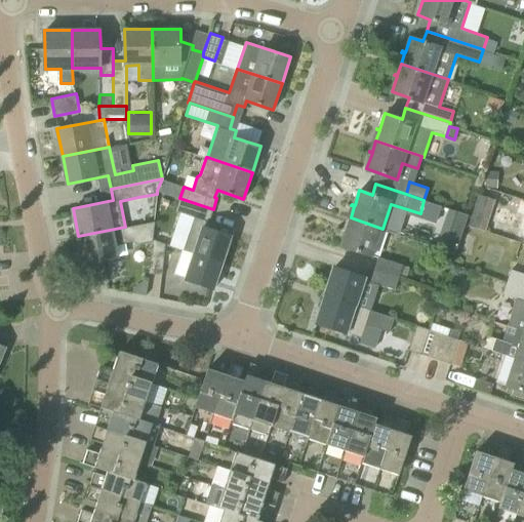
[(485,211),(489,199),(479,196),(475,207),(485,211)]
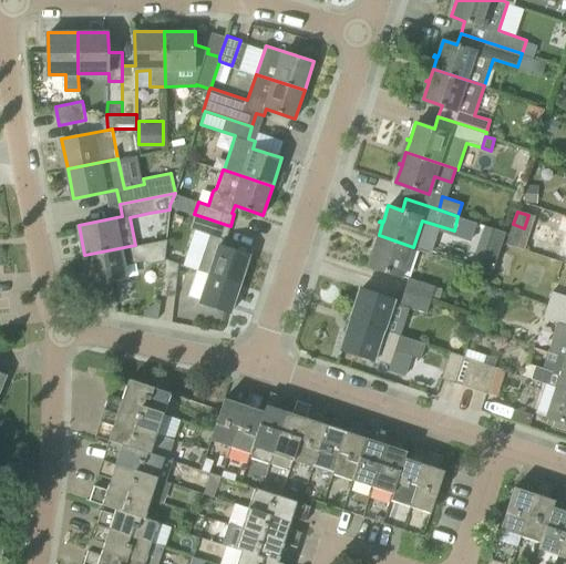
[(226,239),(230,226),(194,214),(189,227),(209,234),(197,270),(209,275),(211,274),(240,283),(249,254),(219,245),(222,237),(226,239)]
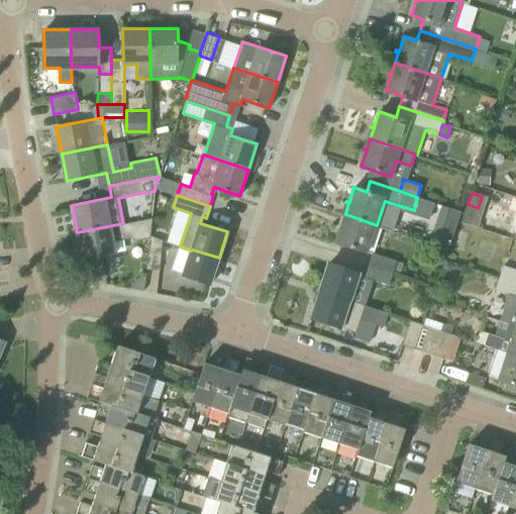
[(426,238),(447,245),(459,209),(438,202),(426,238)]
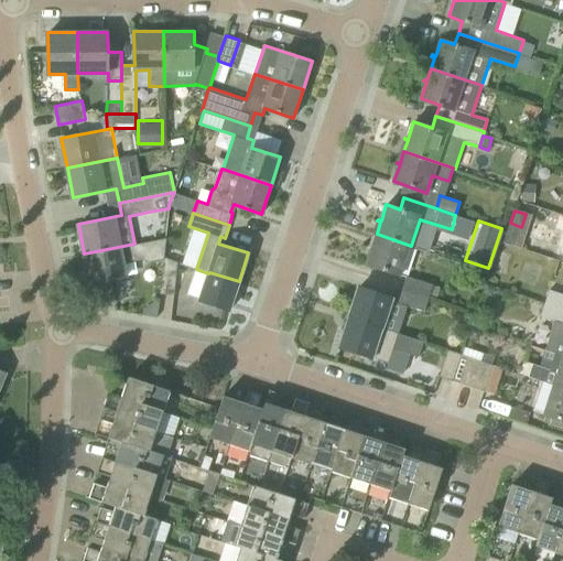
[(401,276),(411,246),(377,234),(372,246),(369,245),(369,246),(372,247),(367,263),(401,276)]
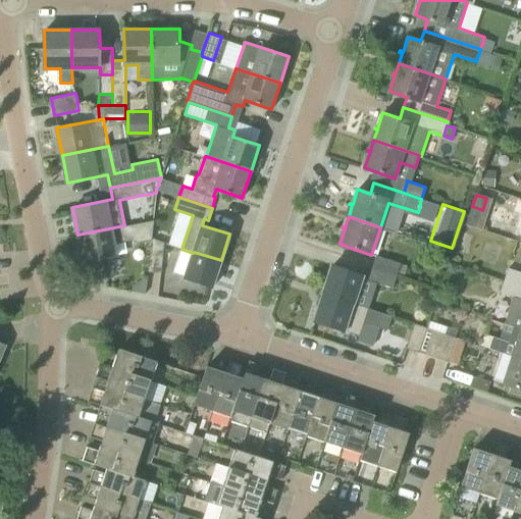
[(152,237),(154,220),(79,236),(83,262),(117,255),(115,242),(132,239),(137,242),(152,240),(152,237)]
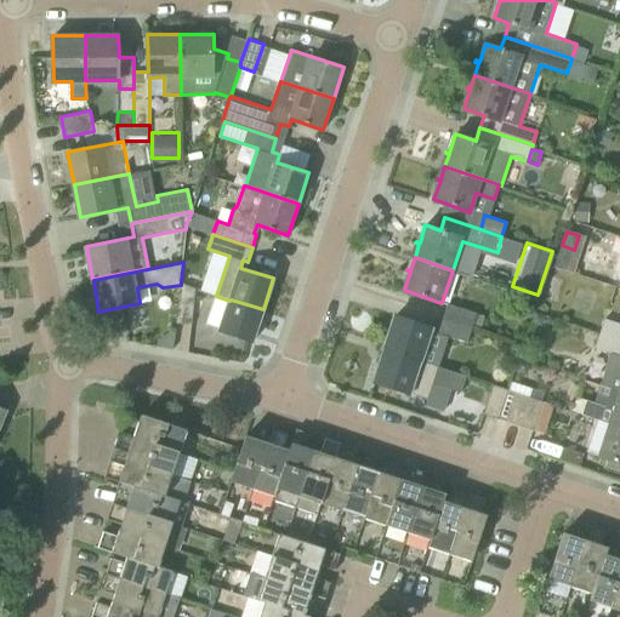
[(193,324),(195,300),(197,287),(182,281),(181,281),(181,285),(177,323),(193,324)]
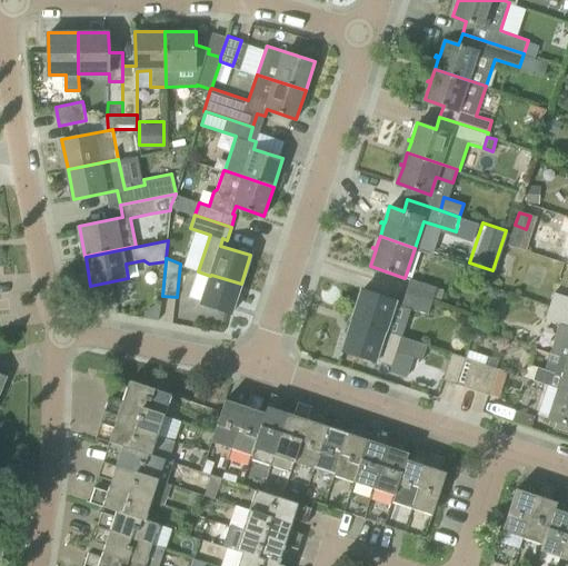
[(231,313),(241,284),(211,275),(210,276),(202,303),(231,313)]
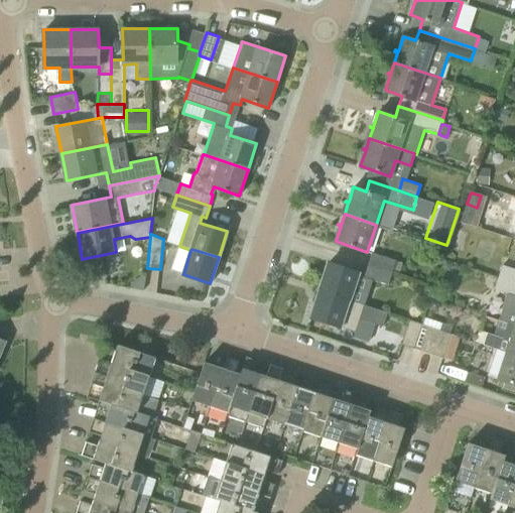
[(368,265),(391,273),(395,261),(372,253),(368,265)]
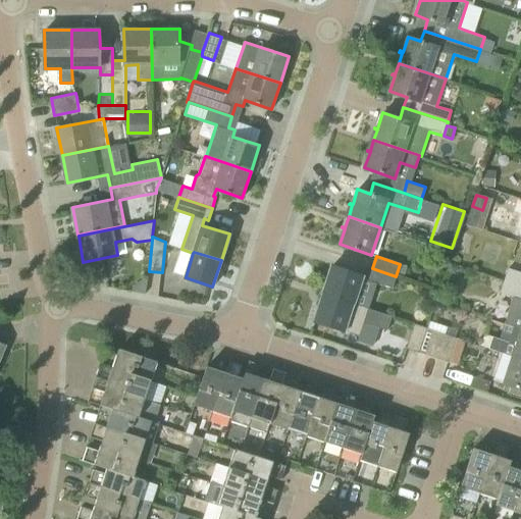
[(326,281),(323,293),(355,303),(364,276),(332,265),(327,280),(324,279),(323,280),(326,281)]
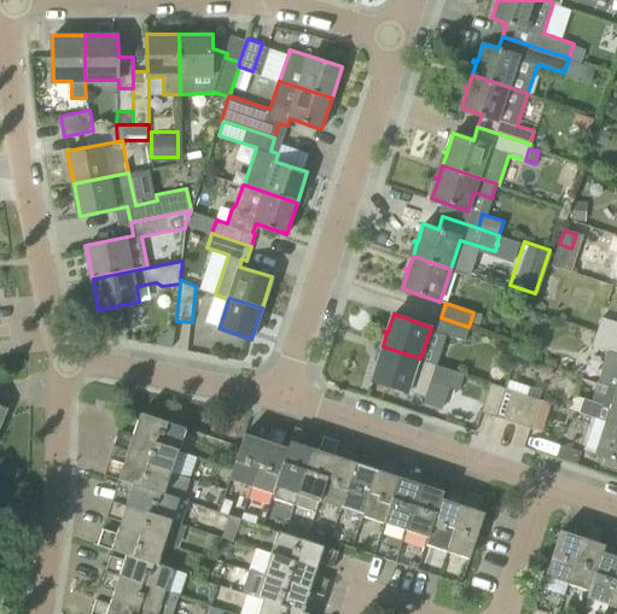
[(597,332),(616,338),(616,322),(601,316),(597,332)]
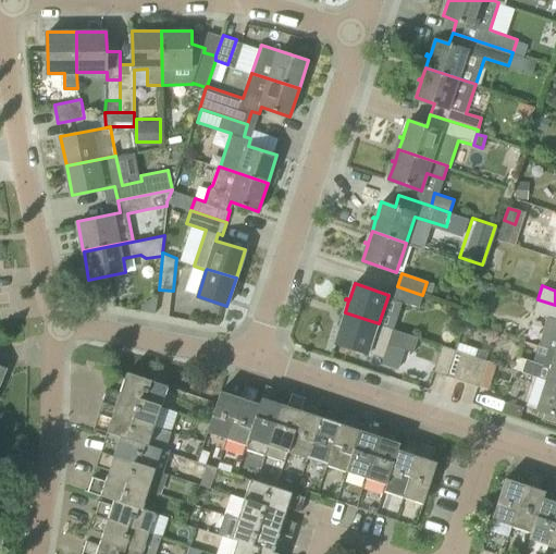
[(397,286),(394,296),(393,299),(418,308),(422,295),(397,286)]
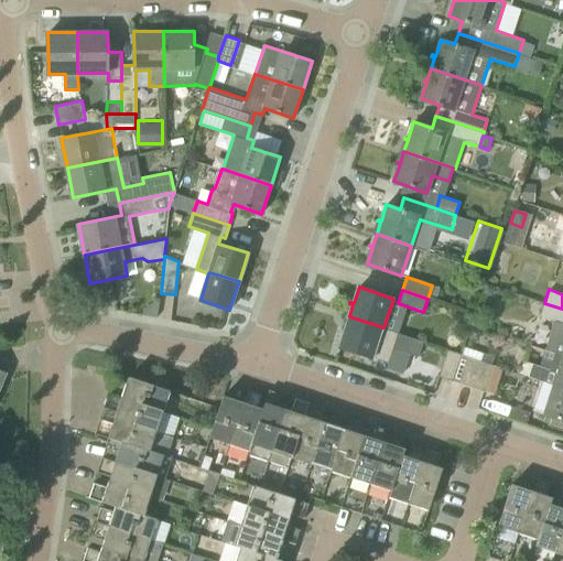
[(562,309),(544,303),(540,316),(554,321),(544,351),(562,356),(562,309)]
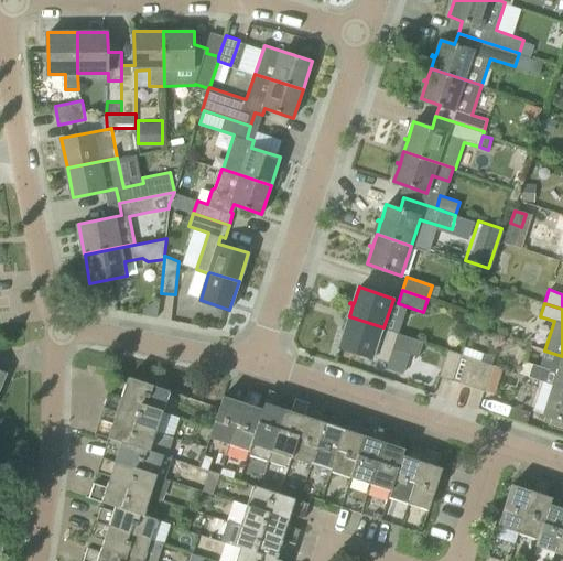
[(389,362),(396,341),(399,333),(383,327),(349,316),(345,327),(342,326),(342,328),(345,330),(339,346),(389,362)]
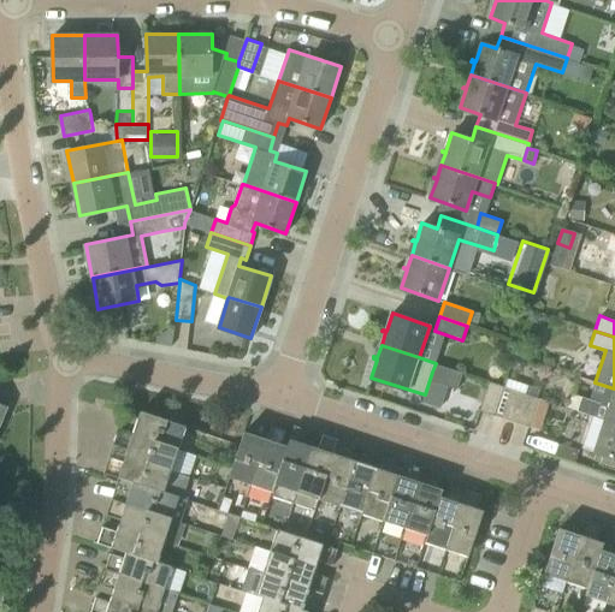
[(495,414),(503,391),(504,387),(490,381),(480,409),(495,414)]
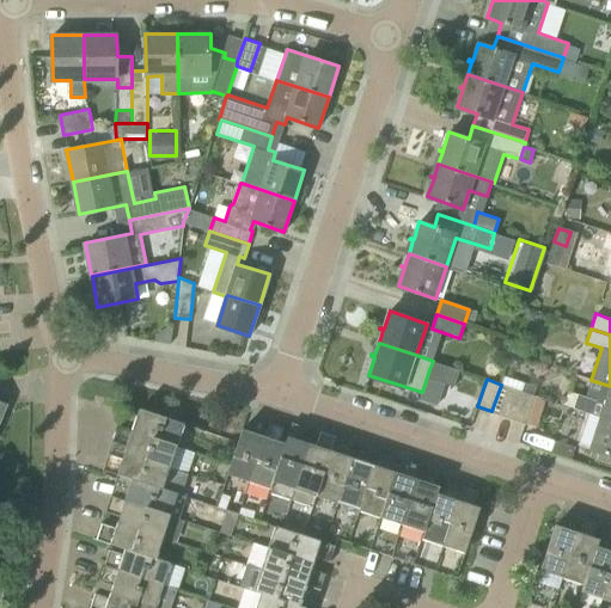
[(610,386),(591,380),(585,397),(578,394),(573,409),(588,413),(588,412),(610,419),(610,386)]
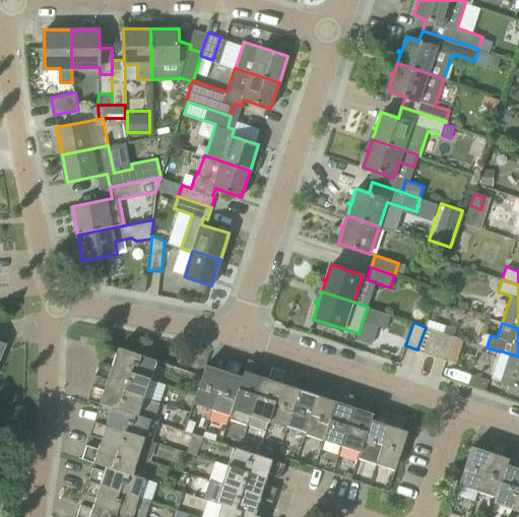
[(424,351),(436,356),(443,332),(431,329),(424,351)]
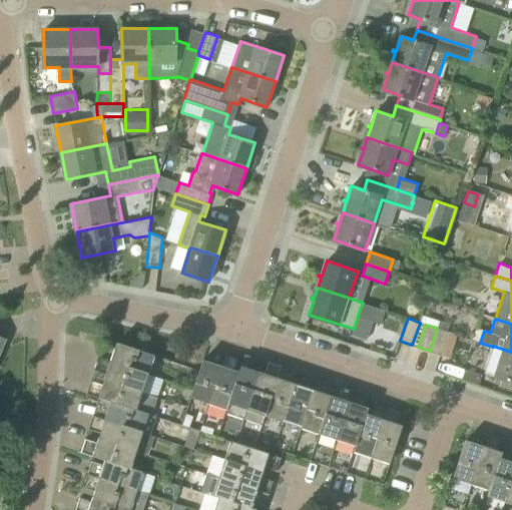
[(449,332),(437,328),(430,351),(442,355),(449,332)]
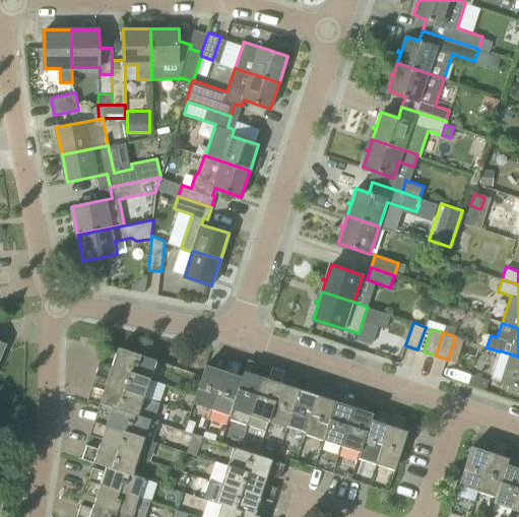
[(151,378),(157,360),(119,346),(113,365),(151,378)]
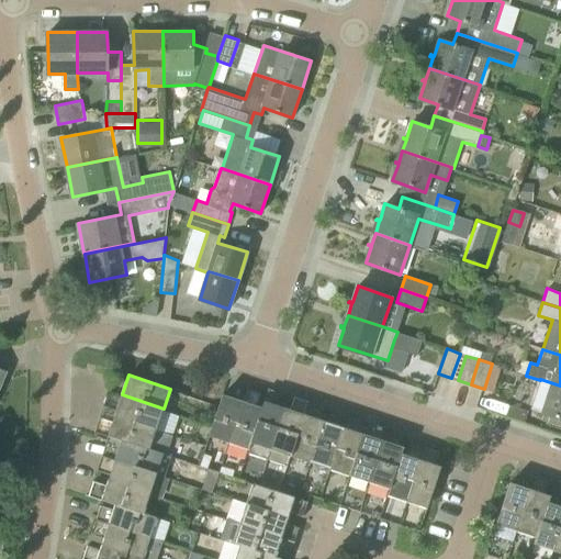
[(560,386),(540,379),(540,380),(530,407),(545,413),(543,418),(560,424),(560,386)]
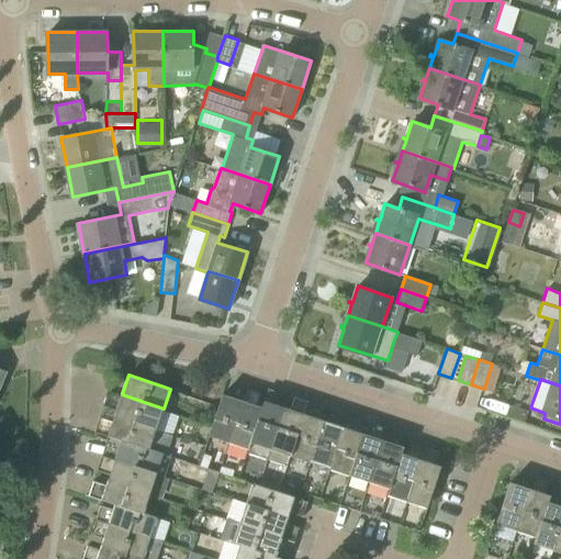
[(209,435),(229,443),(244,400),(223,393),(209,435)]
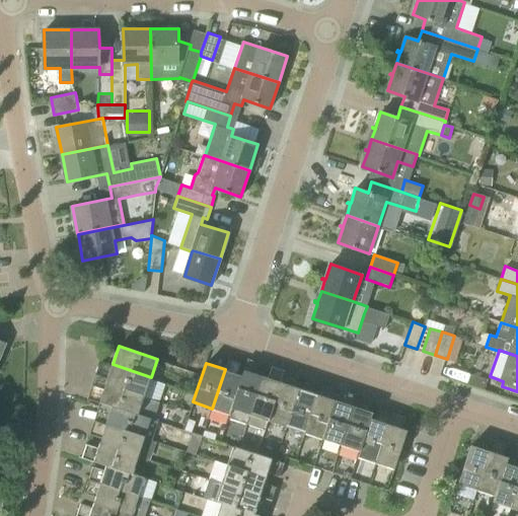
[(145,395),(151,377),(113,364),(106,383),(145,395)]
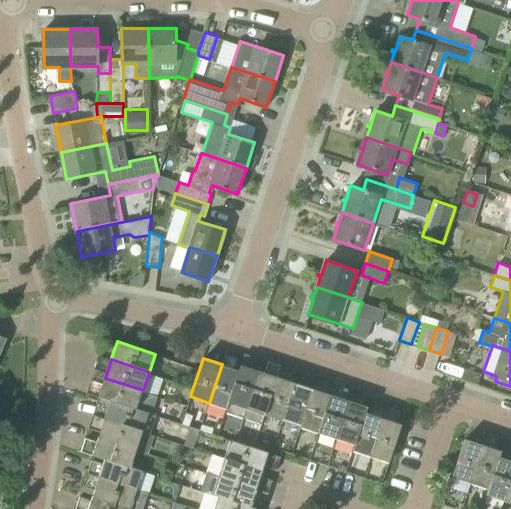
[(209,403),(226,408),(239,370),(222,364),(209,403)]
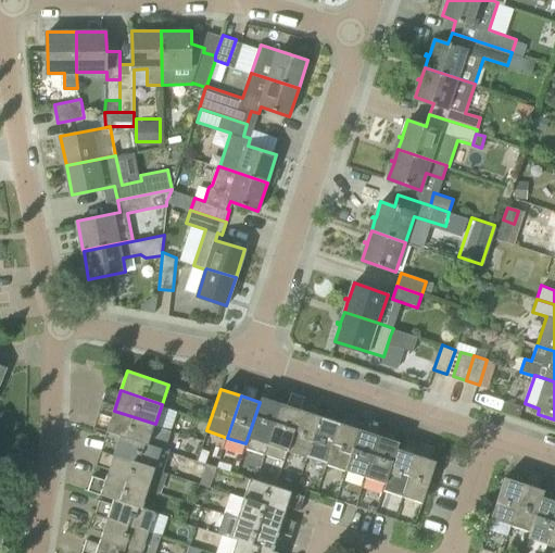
[(244,448),(265,454),(282,403),(262,396),(260,402),(246,443),(244,448)]
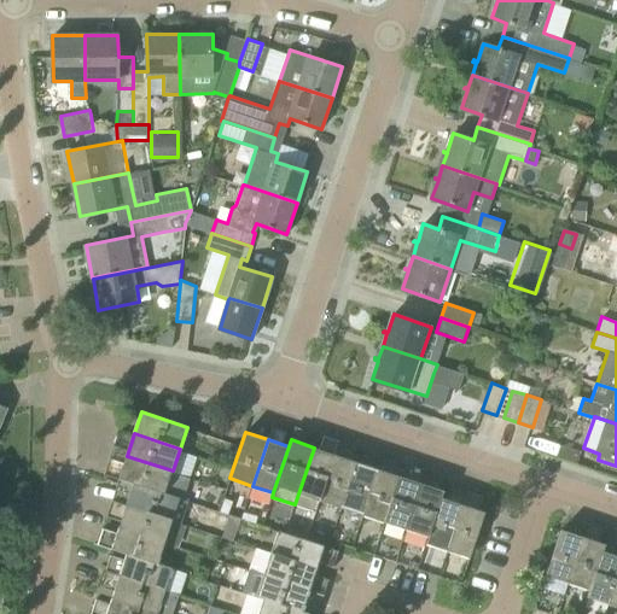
[(316,512),(320,501),(336,454),(314,448),(295,504),(316,512)]
